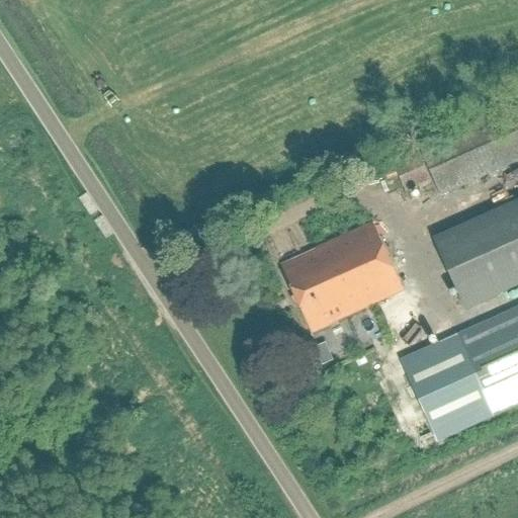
[(517,109),(515,103),(419,145),(440,193),(517,159),(517,109)]
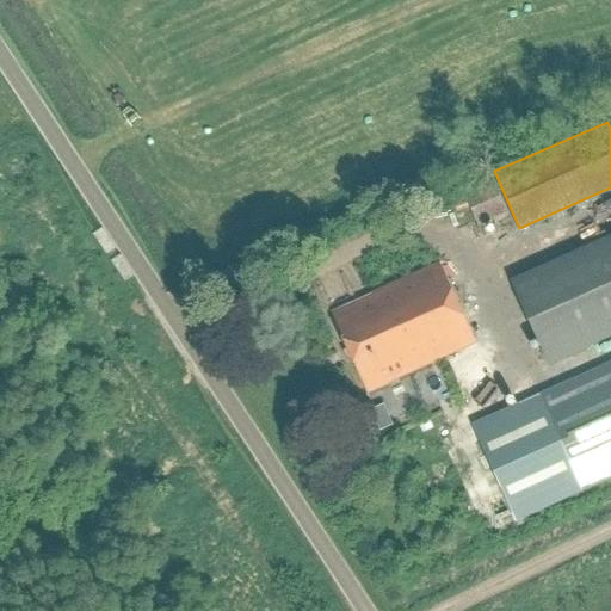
[(494,181),(467,193),(480,226),(507,214),(494,181)]
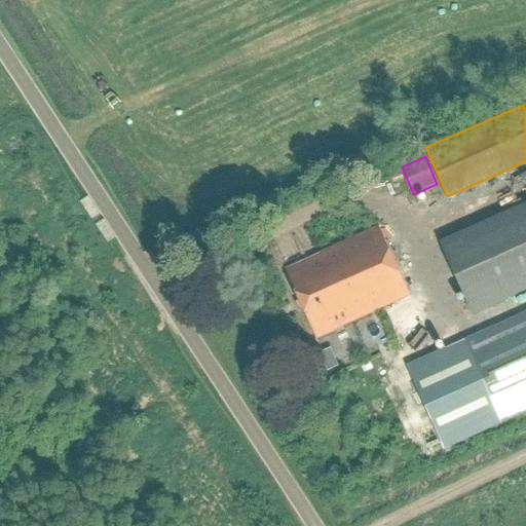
[(525,203),(442,241),(475,314),(525,291),(525,203)]
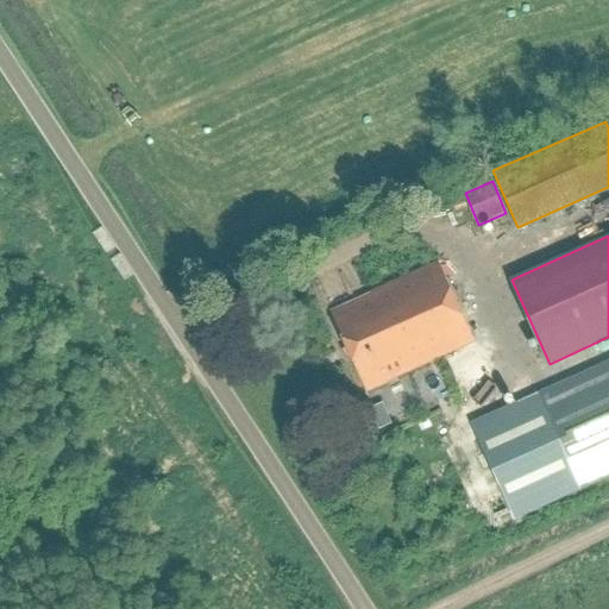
[(372,294),(330,313),(368,393),(387,384),(385,380),(473,339),(438,261),(371,292),(372,294)]
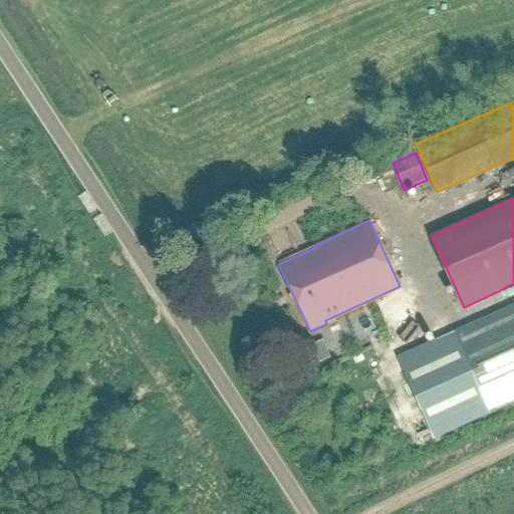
[(513,303),(401,353),(443,434),(513,402),(513,303)]
